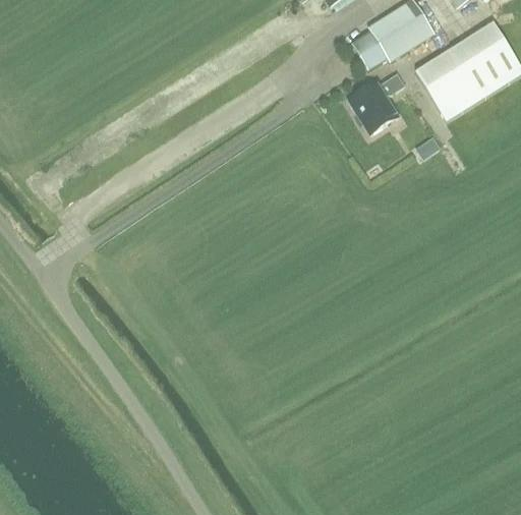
[(435,33),(414,0),(410,0),(367,26),(370,31),(351,43),(367,69),(387,57),(390,61),(435,33)]
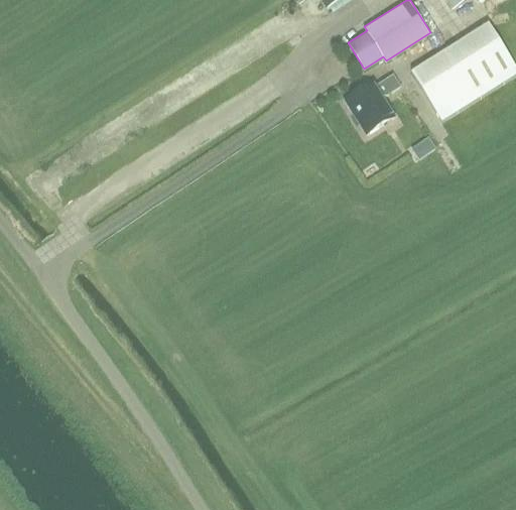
[(445,0),(452,8),(463,0),(445,0)]
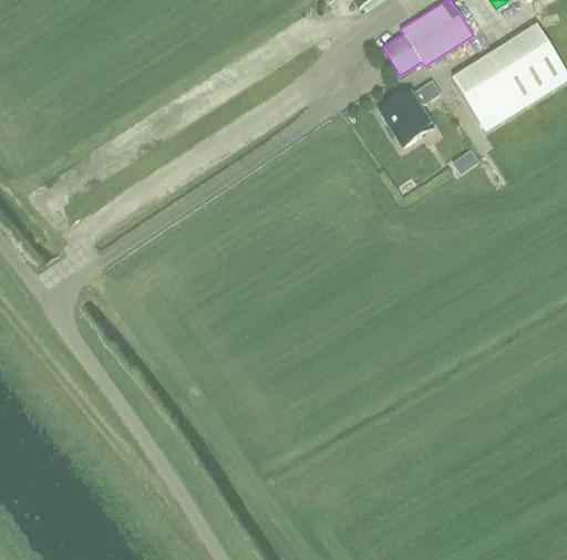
[(566,71),(537,23),(452,76),(485,130),(566,79),(566,71)]
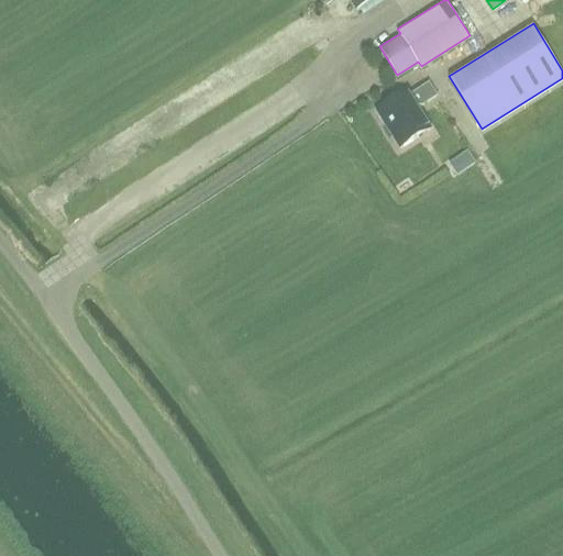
[(420,102),(437,92),(429,78),(412,88),(409,87),(375,107),(399,146),(434,124),(420,102)]
